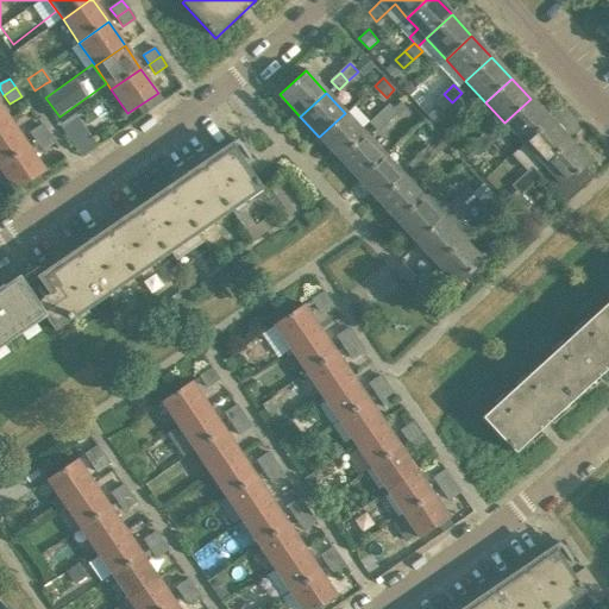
[(452,102),(444,94),(434,102),(443,111),(452,102)]
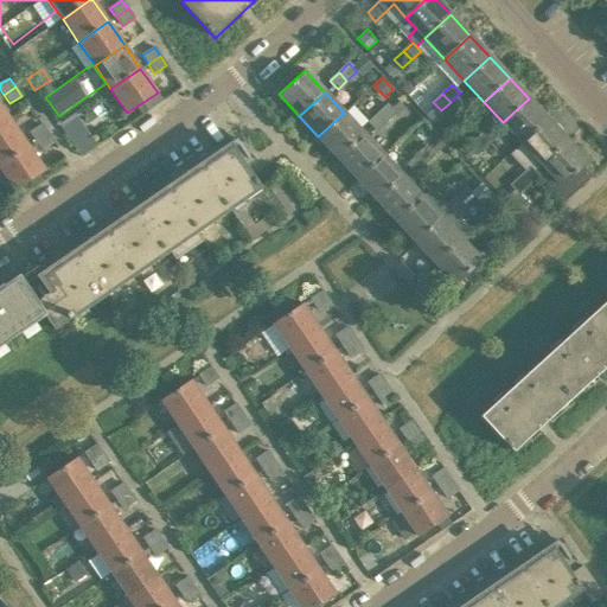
[(503,122),(523,144),(548,120),(529,98),(503,122)]
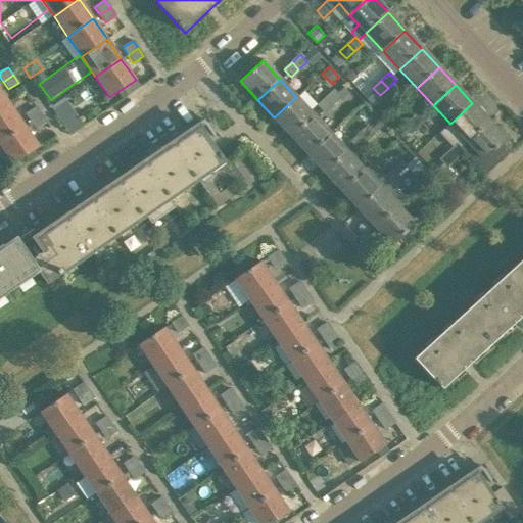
[(325,98),(332,105),(340,98),(334,90),(325,98)]
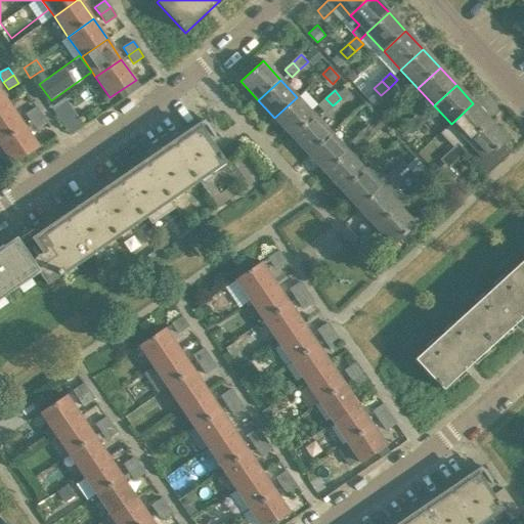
[(0,113),(10,106),(0,91),(0,113)]
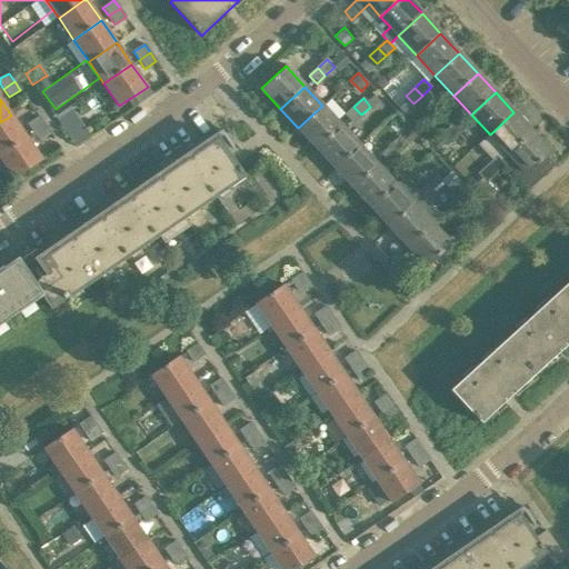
[(80,145),(95,135),(73,105),(59,115),(80,145)]
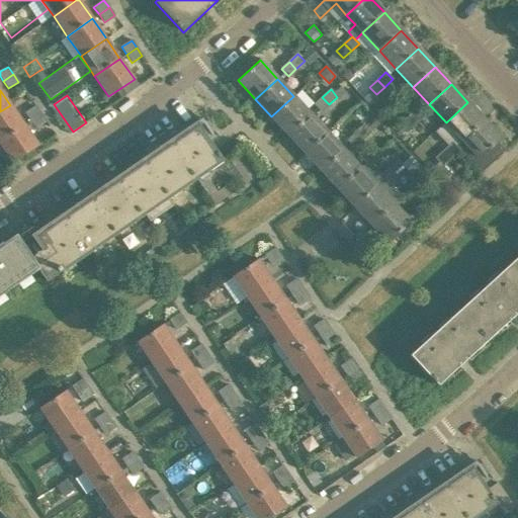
[(288,135),(311,114),(293,96),(271,116),(288,135)]
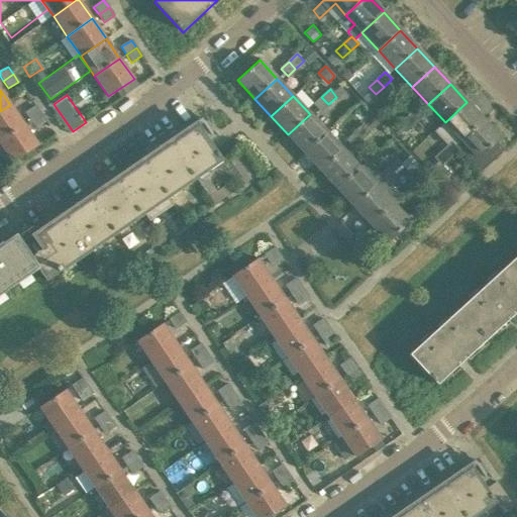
[(328,104),(321,97),(314,104),(320,111),(328,104)]
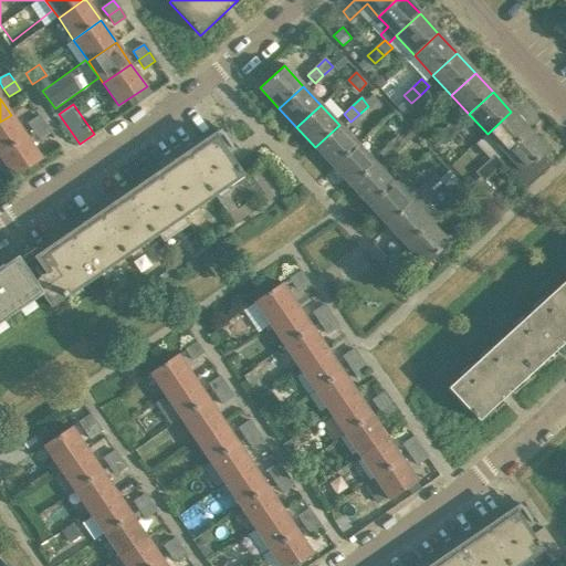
[(530,130),(511,112),(488,134),(505,154),(530,130)]
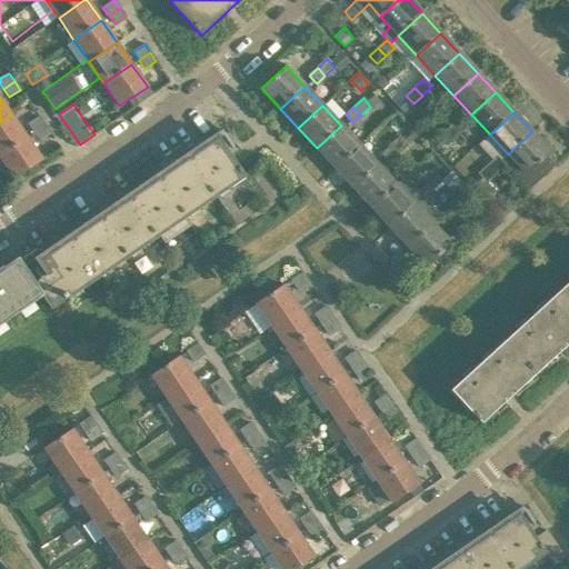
[(0,155),(27,137),(11,116),(0,122),(0,155)]
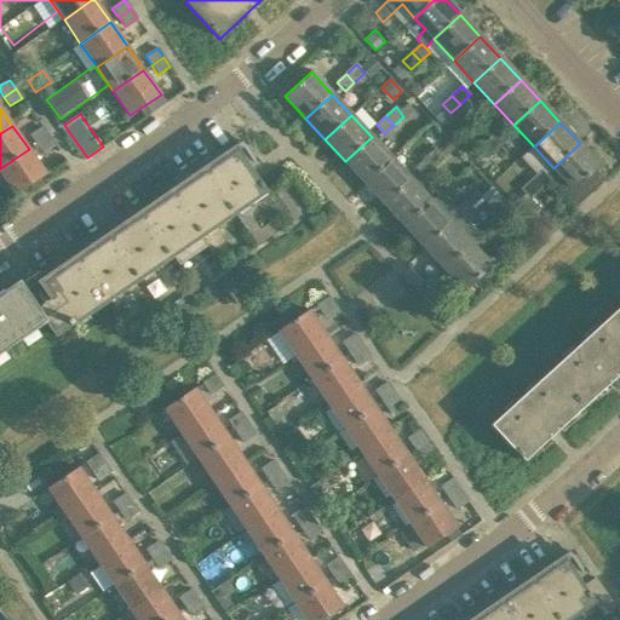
[(30,136),(36,144),(49,136),(42,127),(30,136)]
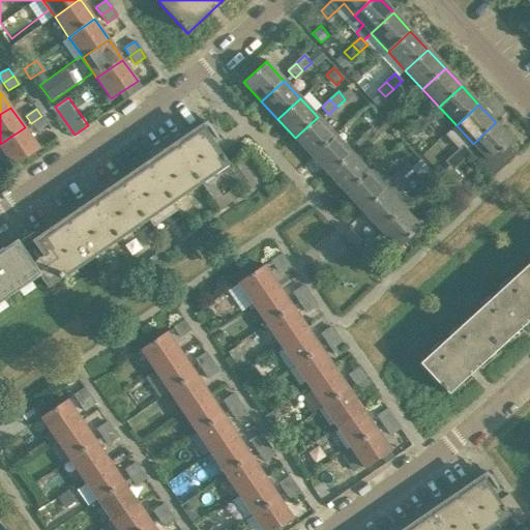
[(420,118),(428,125),(435,118),(429,110),(420,118)]
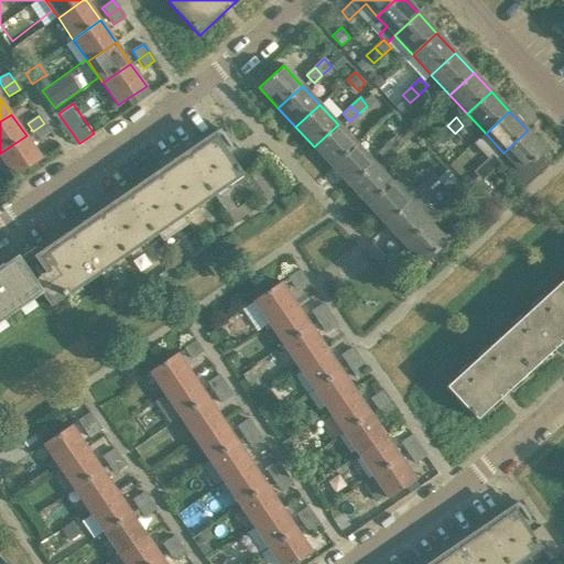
[(50,132),(44,123),(33,131),(39,140),(50,132)]
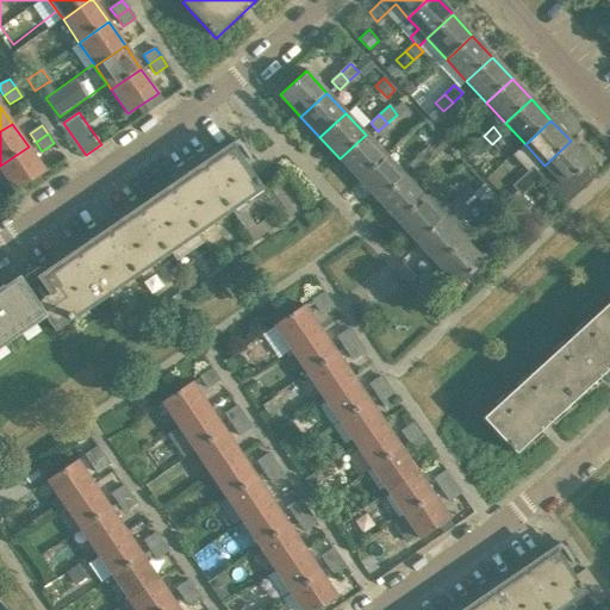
[(386,156),(366,135),(340,159),(360,180),(386,156)]
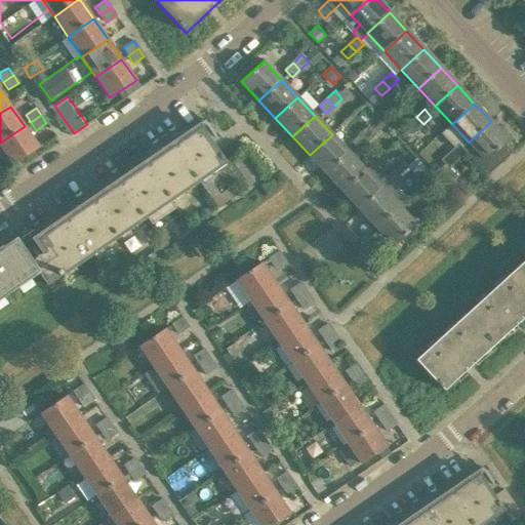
[(423,124),(416,117),(408,124),(414,131),(423,124)]
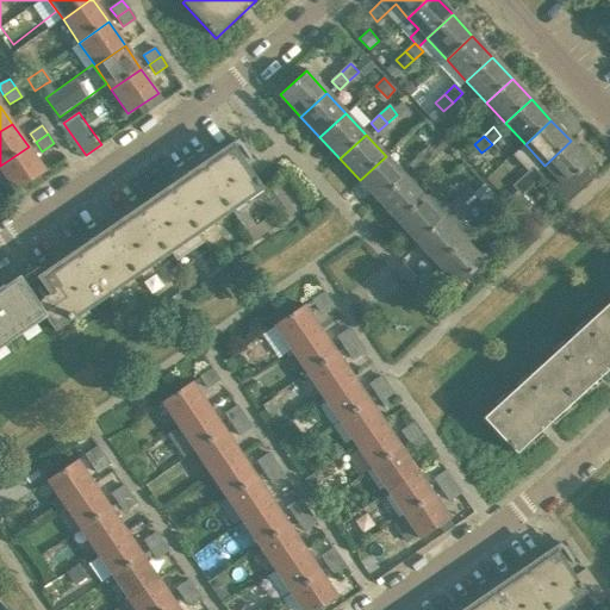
[(585,168),(590,163),(571,141),(545,166),(536,173),(540,178),(565,205),(595,178),(585,168)]
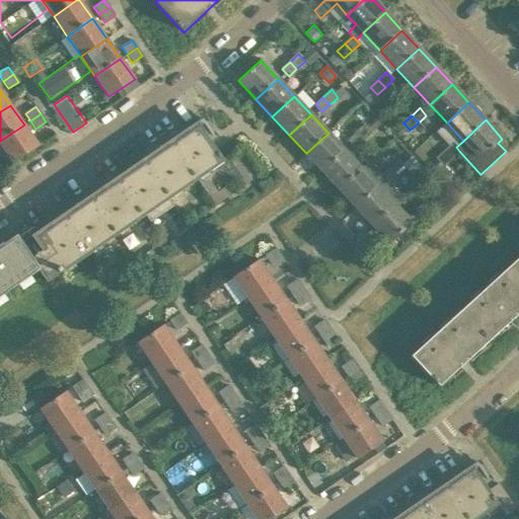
[(39,146),(24,125),(0,141),(0,144),(13,163),(39,146)]
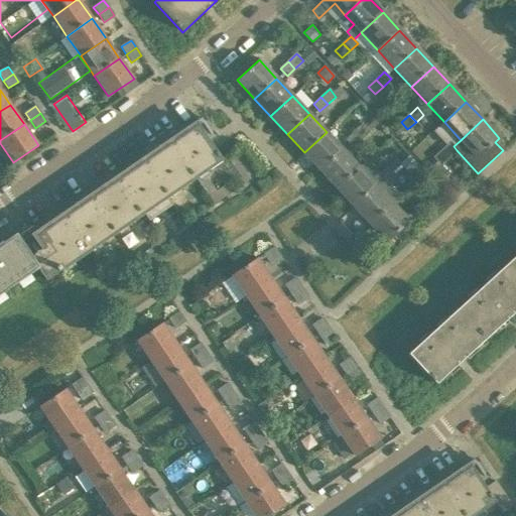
[(35,241),(33,242),(54,274),(61,270),(62,271),(83,257),(196,179),(204,173),(223,161),(199,125),(33,239),(35,241)]
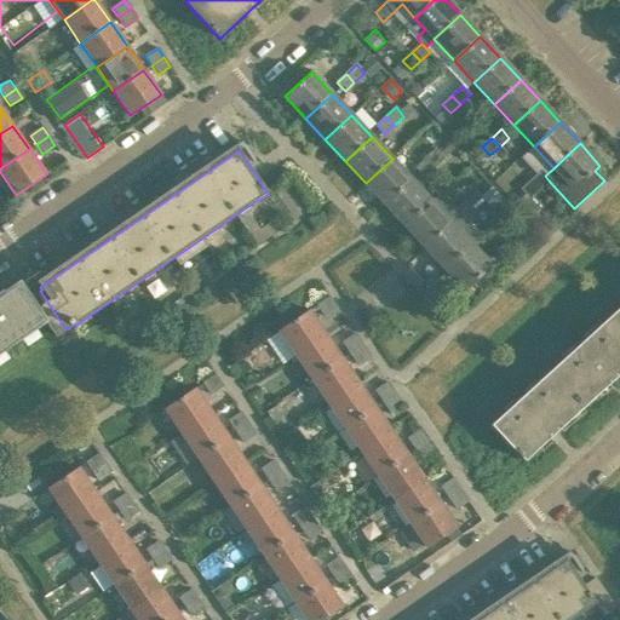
[(425,159),(434,167),(443,159),(438,153),(435,150),(425,159)]
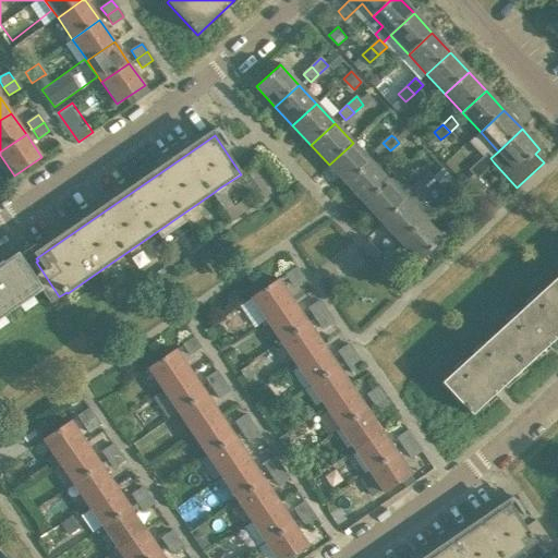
[(347,184),(370,161),(353,143),(329,165),(347,184)]
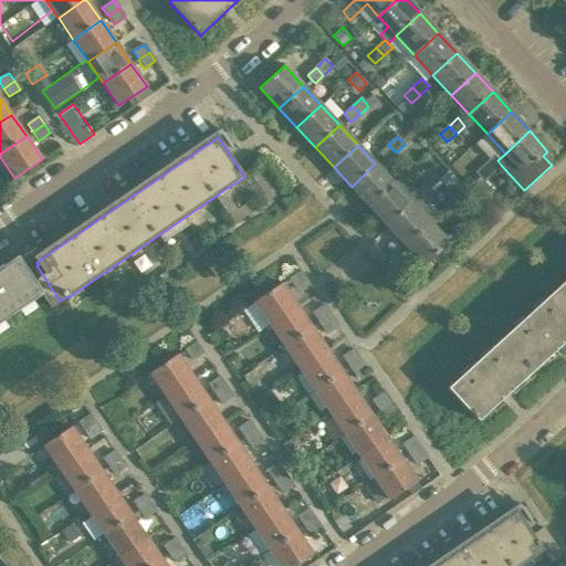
[(396,153),(388,145),(379,154),(387,161),(396,153)]
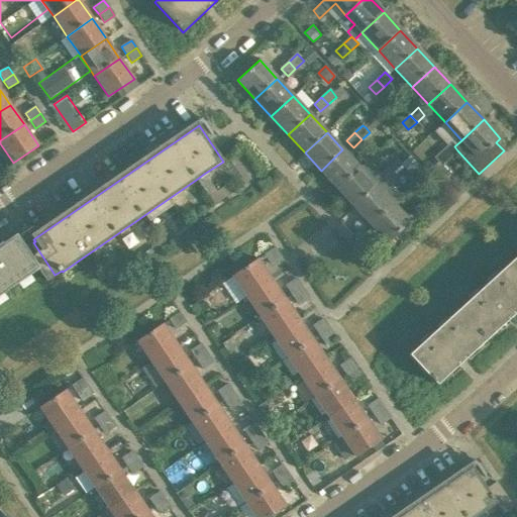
[(443,149),(449,158),(457,150),(454,146),(450,143),(443,149)]
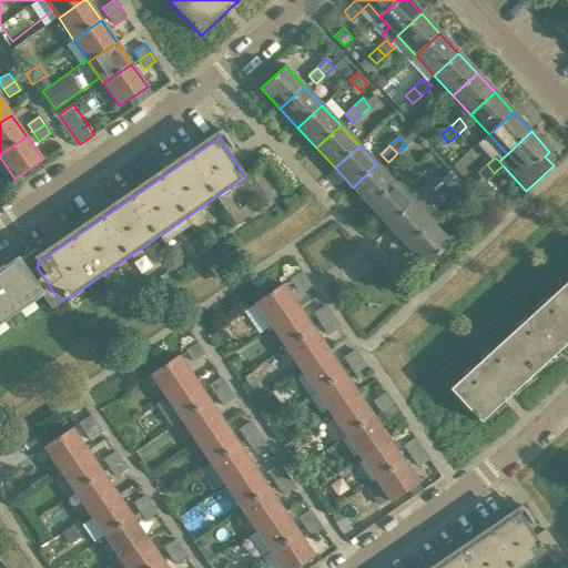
[(395,184),(376,164),(353,188),(371,206),(395,184)]
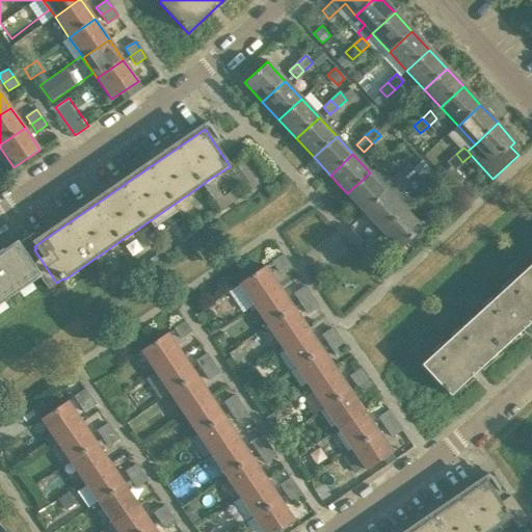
[(462,162),(456,154),(447,162),(454,170),(462,162)]
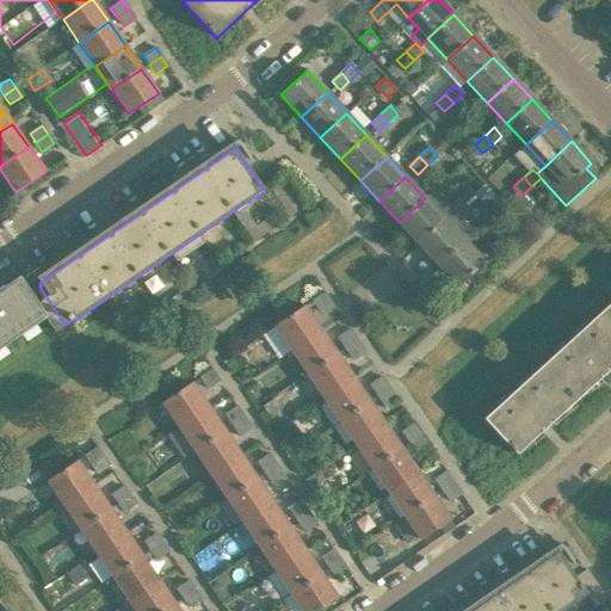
[(468,190),(458,198),(467,208),(476,198),(468,190)]
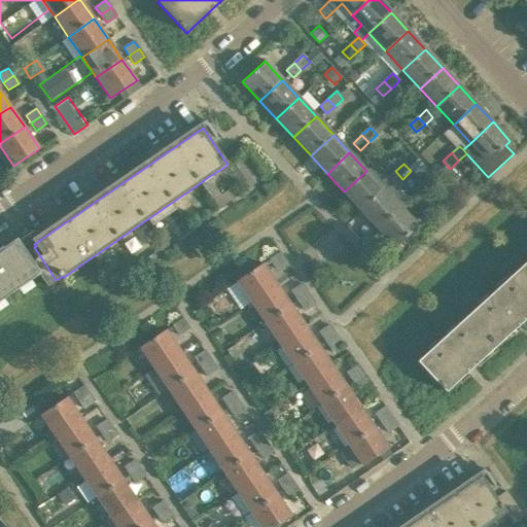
[(361,211),(384,189),(366,171),(344,191),(361,211)]
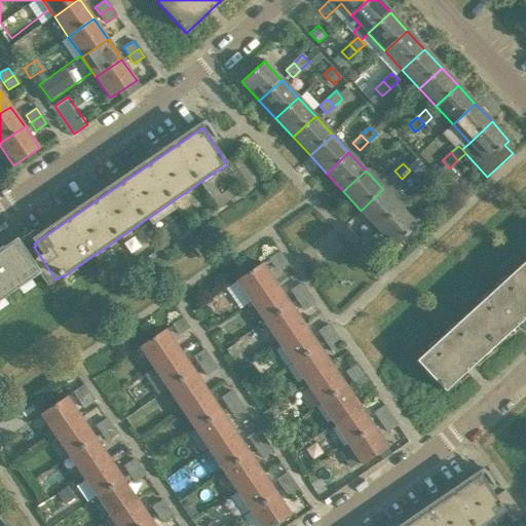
[(402,179),(395,171),(386,179),(393,186),(402,179)]
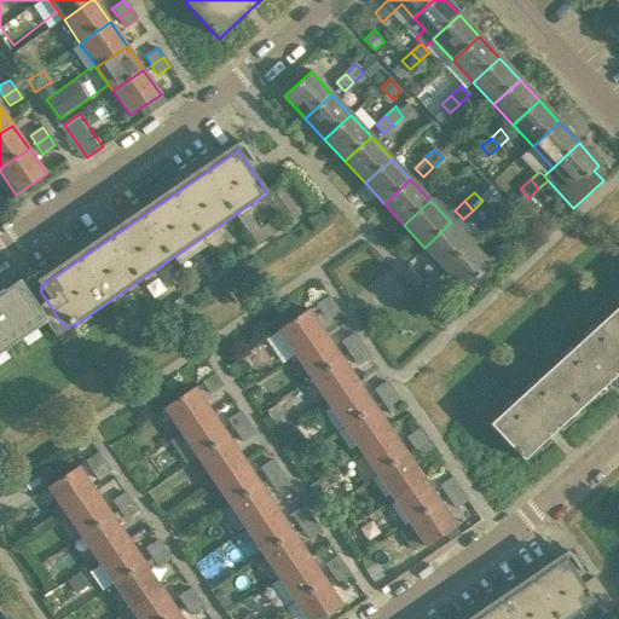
[(235,215),(249,236),(259,230),(244,208),(235,215)]
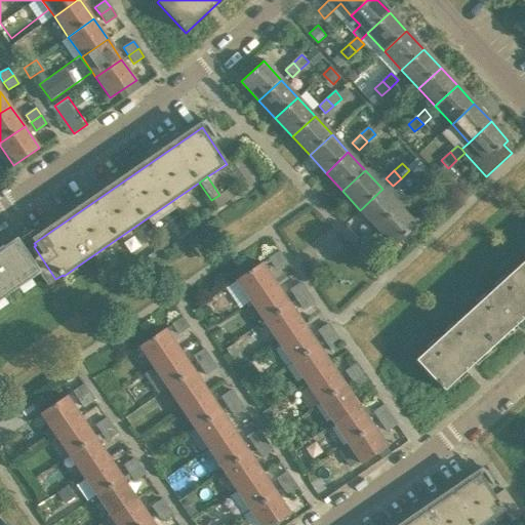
[(360,210),(376,228),(399,207),(382,189),(360,210)]
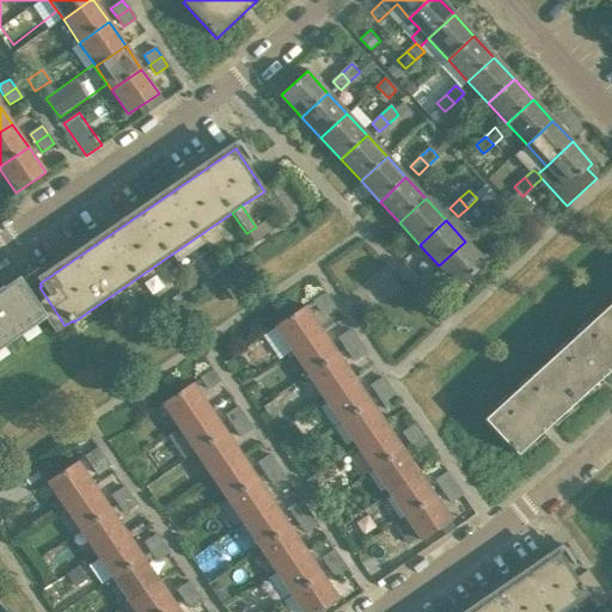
[(495,238),(485,246),(494,255),(503,246),(495,238)]
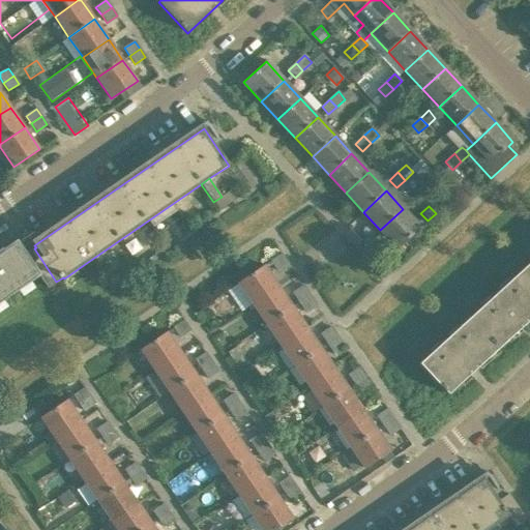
[(420,228),(403,209),(380,230),(398,249),(420,228)]
